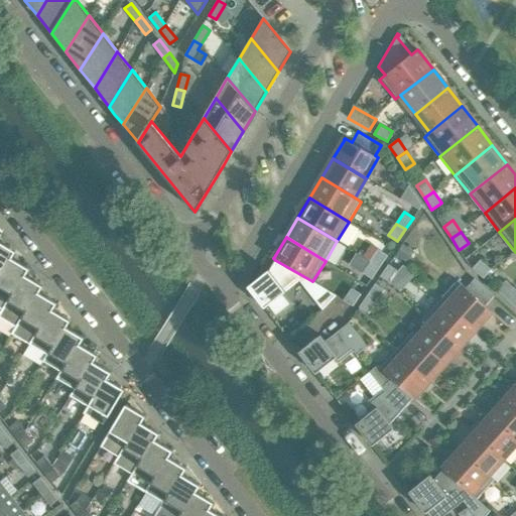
[(0,274),(10,257),(12,258),(16,251),(0,241),(0,274)]
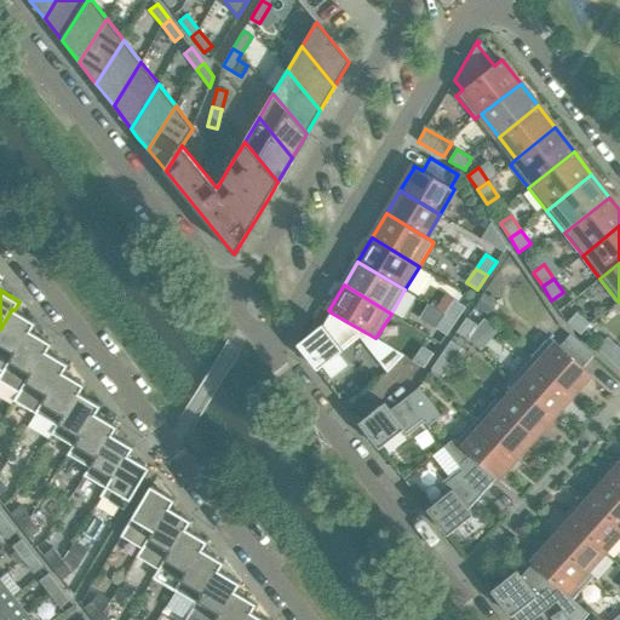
[(457,321),(465,308),(454,299),(445,314),(457,321)]
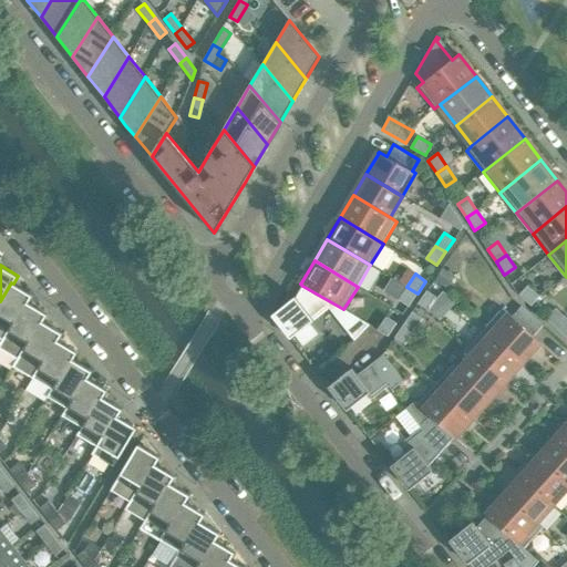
[(3,340),(27,301),(28,302),(32,295),(13,284),(11,282),(0,301),(0,338),(2,339),(3,340)]
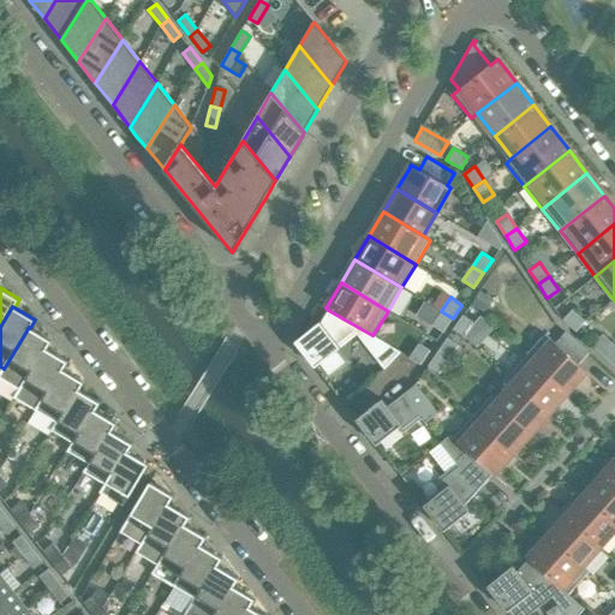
[(315,366),(357,334),(384,369),(400,352),(372,335),(328,310),(321,323),(320,322),(294,341),(299,347),(300,346),(304,350),(302,351),(315,366)]
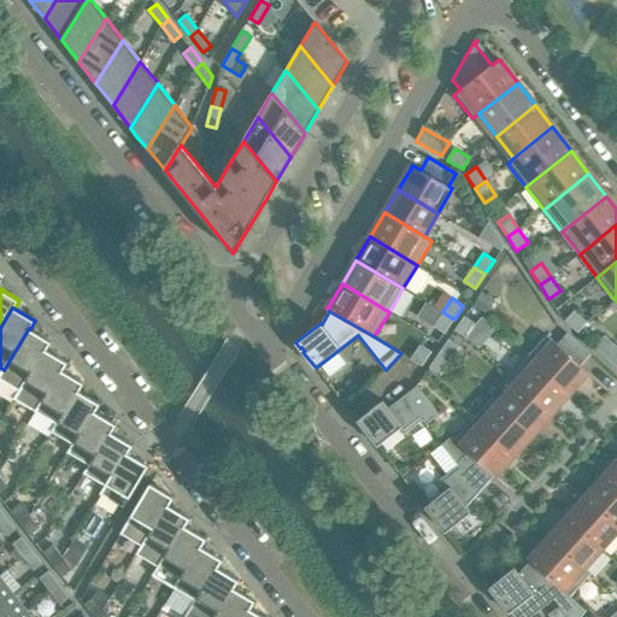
[(587,322),(574,311),(565,321),(577,333),(587,322)]
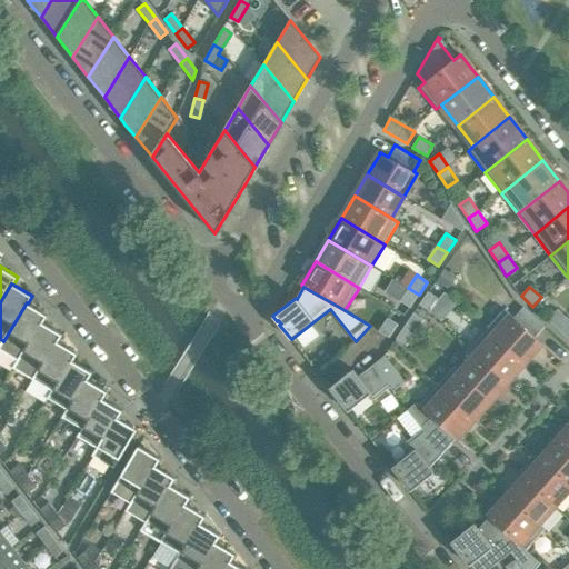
[(410,308),(419,295),(408,288),(399,300),(410,308)]
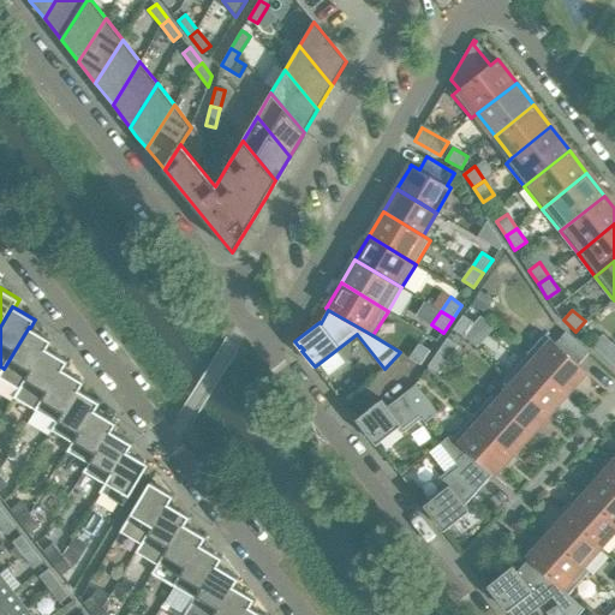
[(465,336),(475,323),(463,315),(453,329),(465,336)]
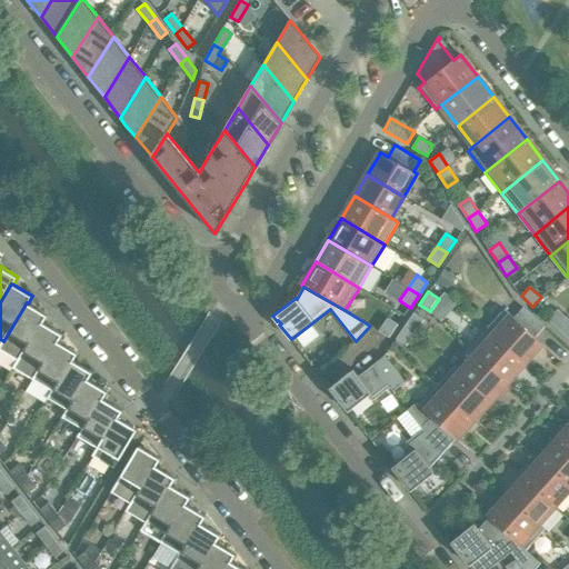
[(19,360),(42,321),(43,322),(48,316),(28,303),(27,302),(3,341),(2,340),(0,345),(0,349),(18,359),(19,360)]
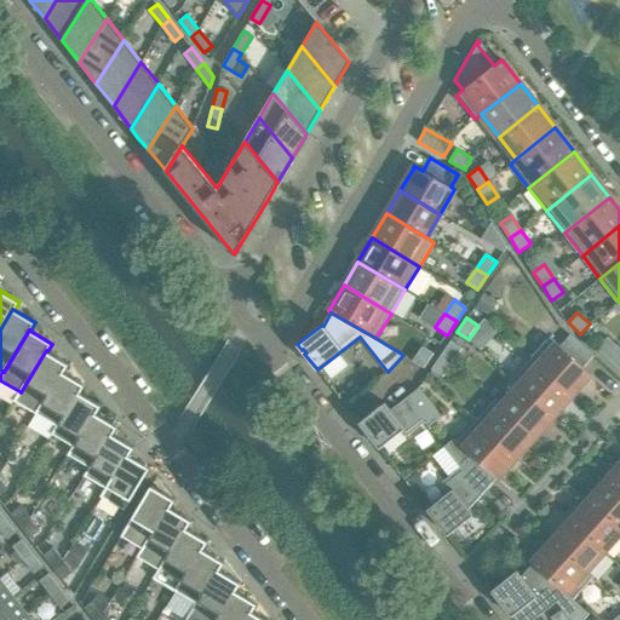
[(584,367),(593,356),(570,334),(561,345),(550,337),(530,359),(572,395),(590,374),(591,373),(584,367)]
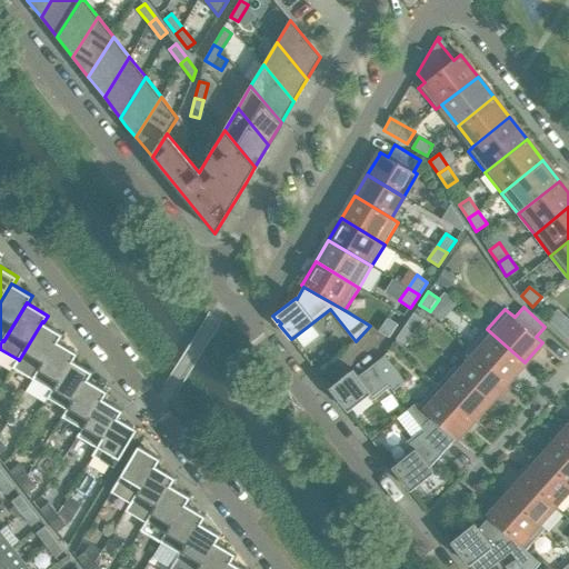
[(568,319),(557,309),(548,320),(568,338),(568,319)]
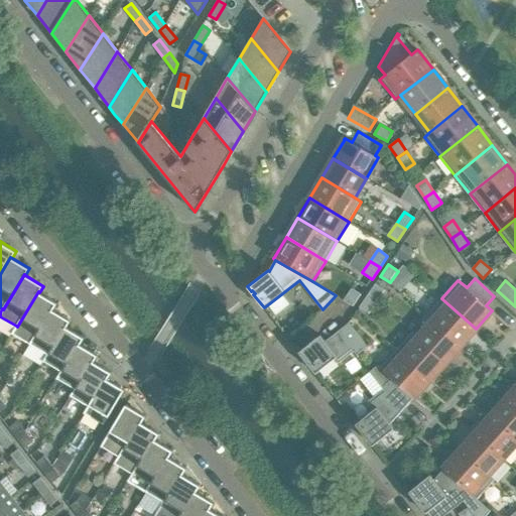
[(377,301),(385,290),(375,283),(367,295),(377,301)]
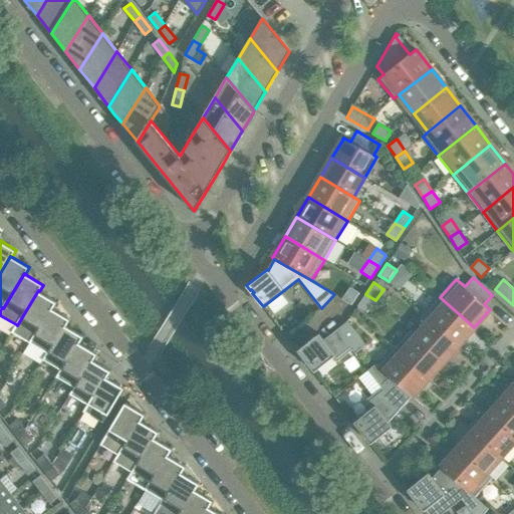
[(351,304),(359,293),(350,287),(341,299),(351,304)]
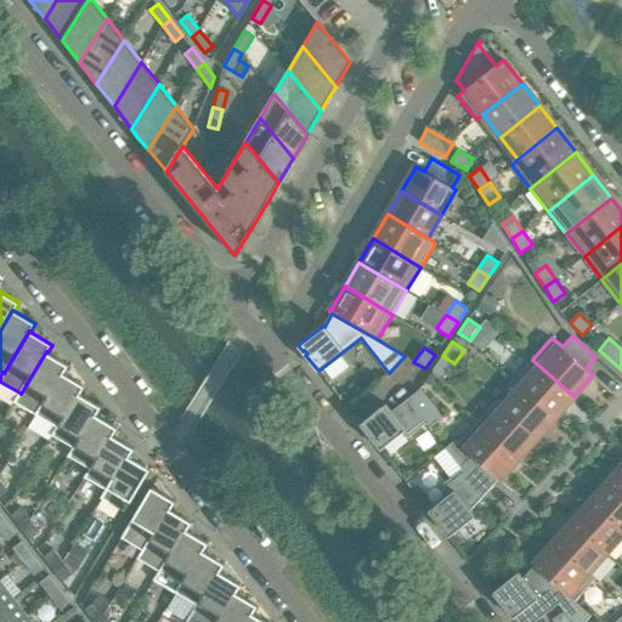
[(37,416),(62,373),(63,373),(68,366),(47,352),(46,351),(21,394),(20,393),(15,402),(16,403),(16,402),(35,414),(37,416)]
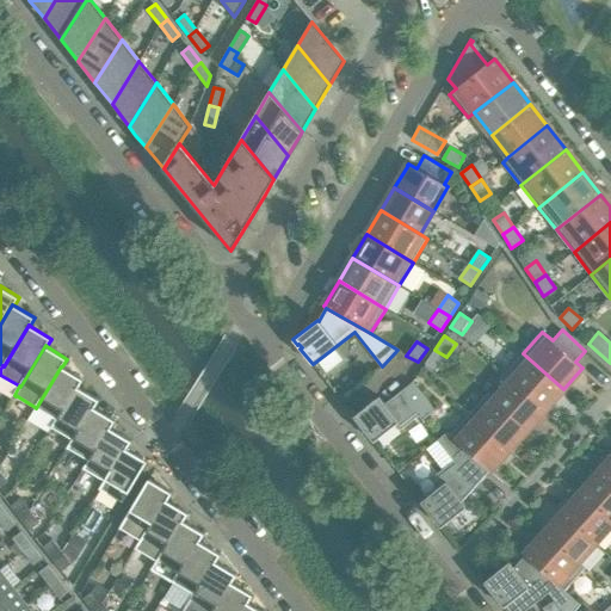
[(437,371),(446,357),(434,350),(425,363),(437,371)]
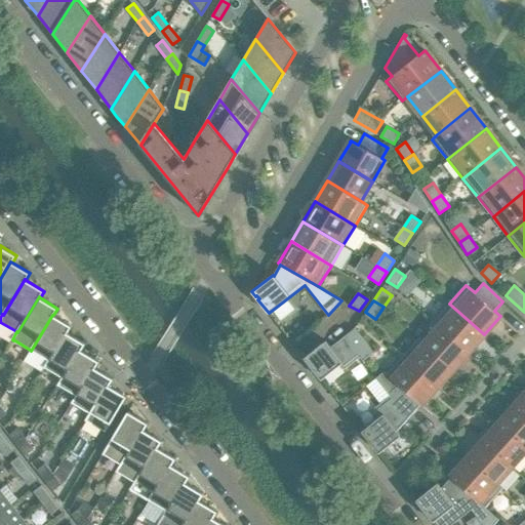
[(484,334),(449,304),(434,322),(439,326),(469,353),(484,334)]
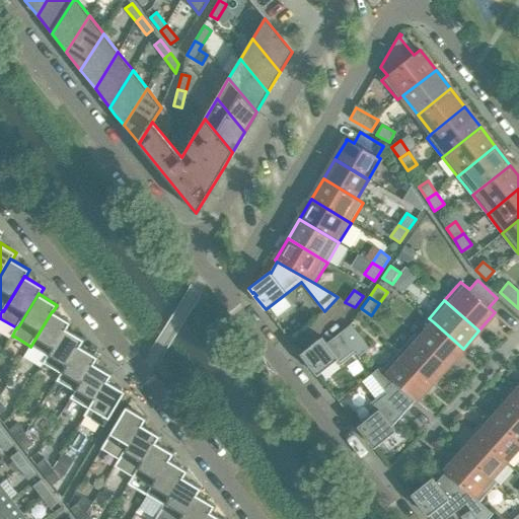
[(49,357),(66,328),(67,329),(71,322),(53,311),(52,311),(30,347),(48,356),(49,357)]
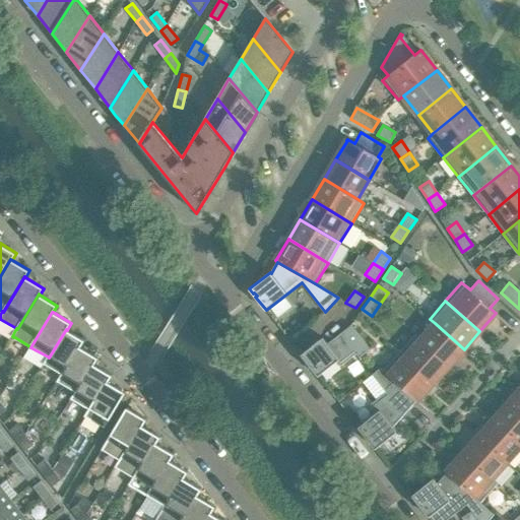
[(464,349),(435,323),(420,339),(449,366),(464,349)]
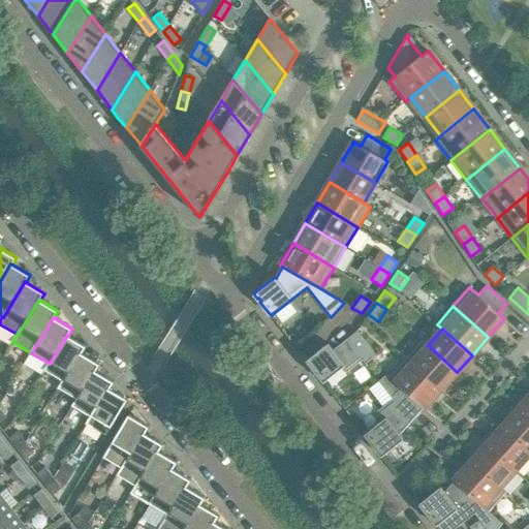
[(367,363),(376,355),(358,331),(333,350),(328,343),(306,361),(310,365),(311,364),(314,367),(312,369),(323,382),(344,366),(347,369),(361,358),(367,366),(368,365),(367,363)]
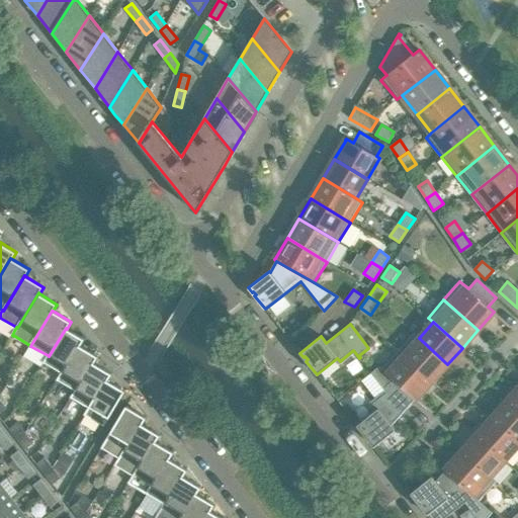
[(62,373),(79,345),(80,346),(84,339),(67,329),(66,328),(49,356),(48,355),(44,362),(45,363),(61,372),(62,373)]
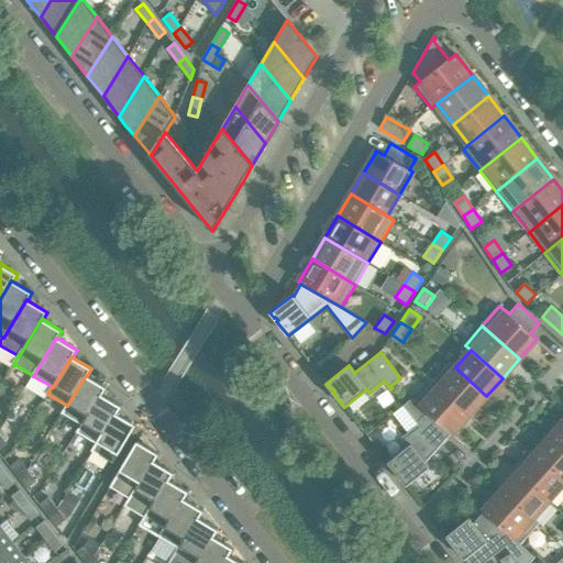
[(486,396),(455,367),(450,363),(432,382),(470,415),(486,396)]
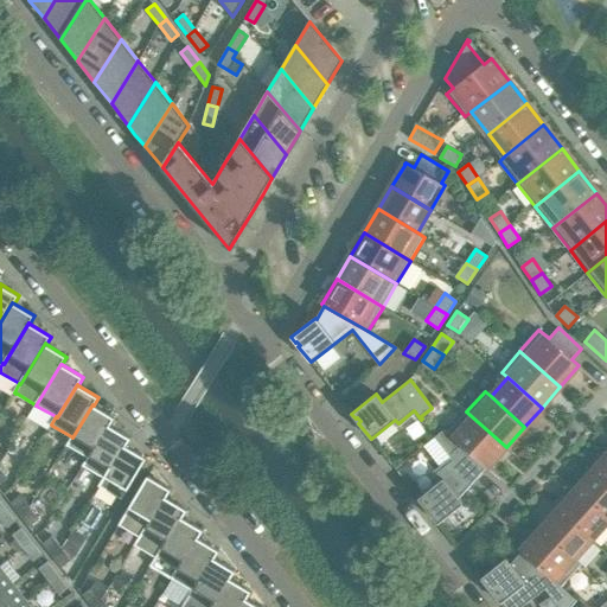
[(89,459),(109,425),(110,426),(115,417),(94,406),(93,404),(72,438),(71,436),(66,445),(68,446),(69,446),(88,457),(89,459)]
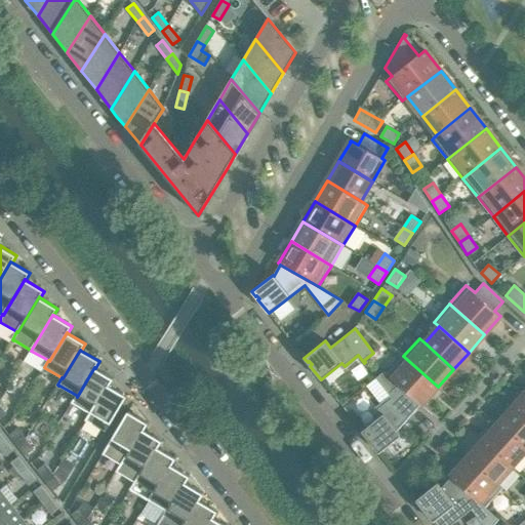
[(438,387),(403,356),(388,373),(385,371),(376,378),(389,394),(399,385),(420,405),(421,405),(438,387)]
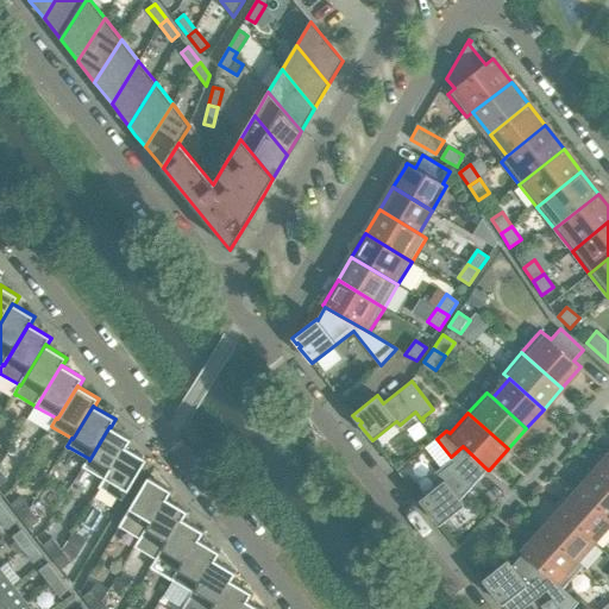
[(105,481),(125,446),(126,447),(131,439),(111,427),(110,426),(89,460),(88,458),(82,468),(85,469),(85,468),(104,479),(105,481)]
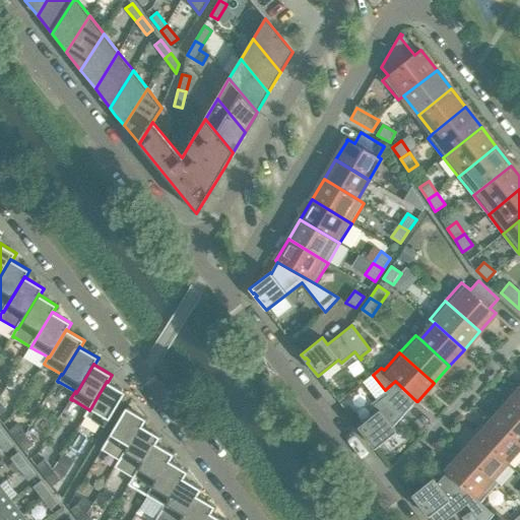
[(104,429),(126,392),(108,382),(107,381),(89,410),(88,409),(84,416),(85,417),(86,416),(103,427),(103,428),(104,429)]
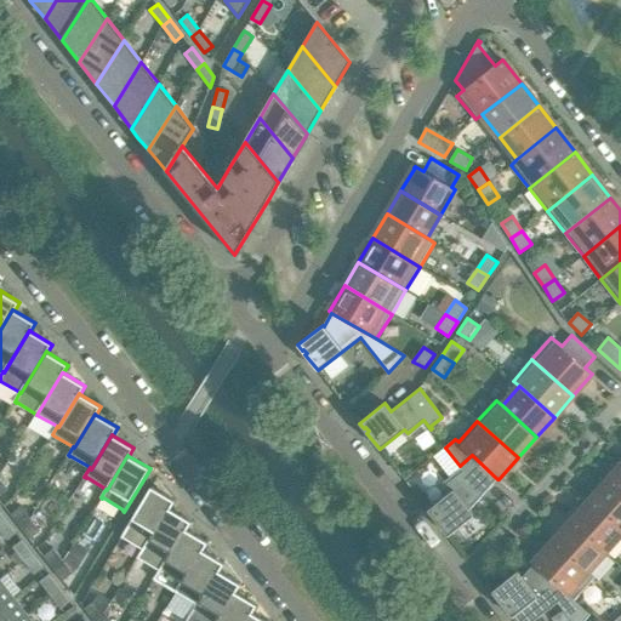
[(469,510),(497,479),(472,455),(460,466),(463,471),(448,484),(453,490),(428,510),(440,527),(443,525),(445,529),(444,530),(448,535),(473,516),(469,510)]
